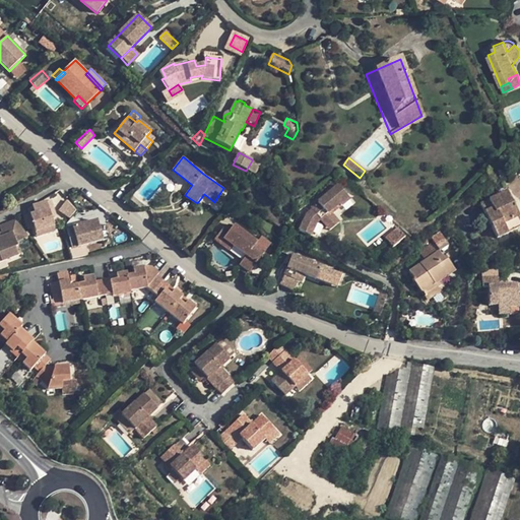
[(260,165),(252,160),(246,171),(255,175),(260,165)]
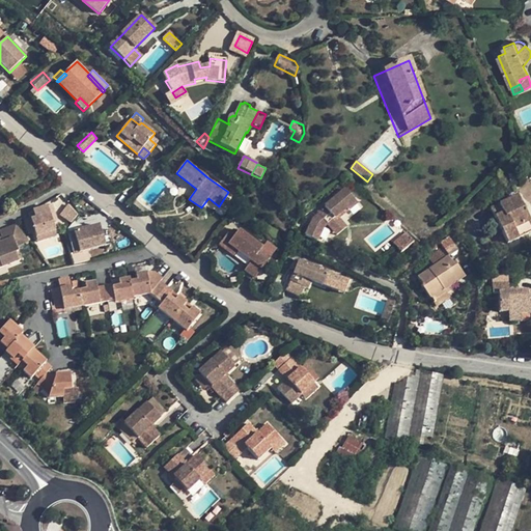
[(316,213),(318,215),(313,219),(305,235),(317,241),(324,227),(327,224),(333,231),(342,223),(338,219),(337,217),(345,208),(348,211),(357,204),(345,189),(316,213)]
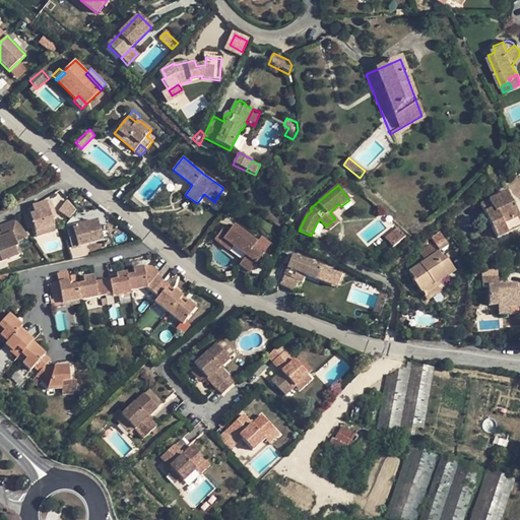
[(480,204),(497,239),(519,228),(519,218),(508,191),(480,204)]
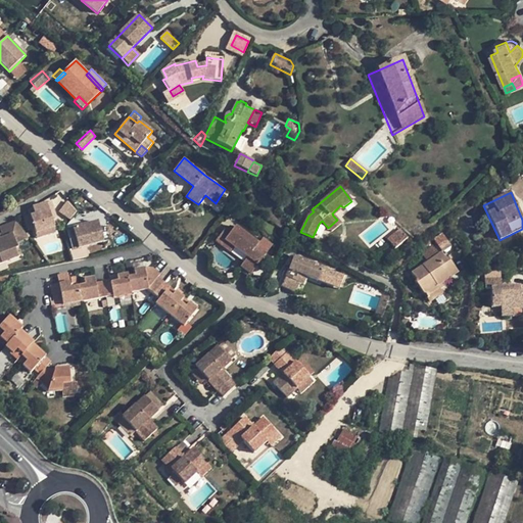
[(70,219),(78,208),(65,201),(58,211),(70,219)]
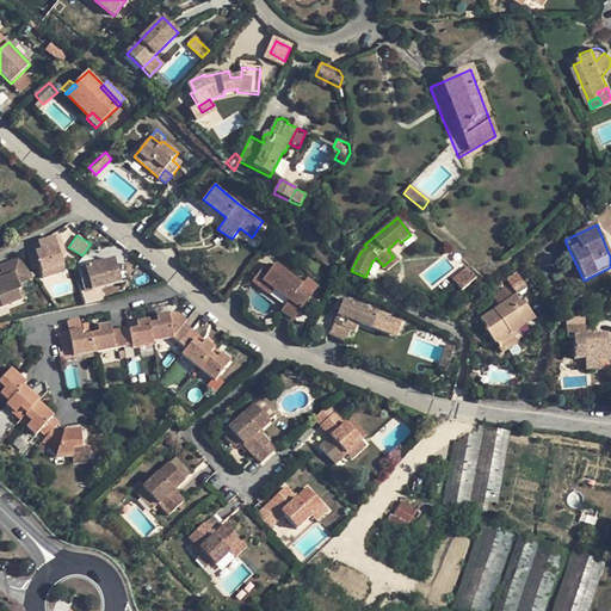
[(60,236),(38,242),(41,251),(35,253),(39,266),(42,272),(63,266),(60,255),(57,247),(62,245),(60,236)]
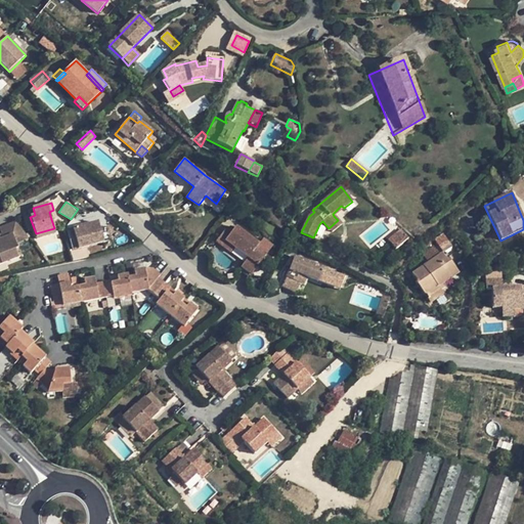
[(341,206),(333,214),(334,216),(344,208),(341,206)]
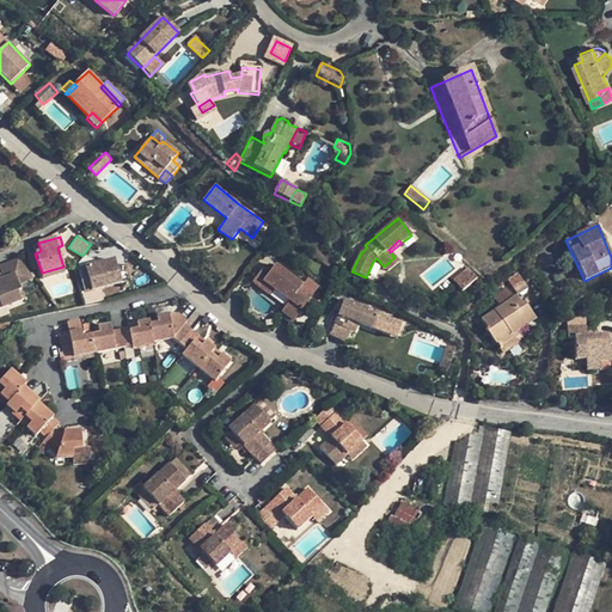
[(40,267),(35,254),(28,256),(32,269),(40,267)]
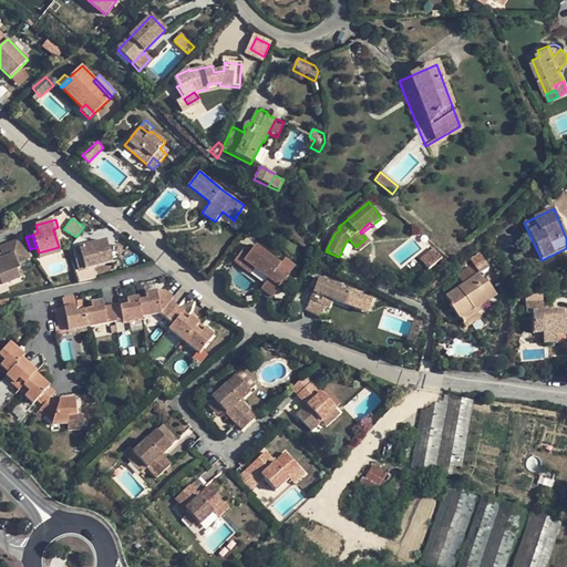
[(90,237),(80,239),(82,247),(92,244),(90,237)]
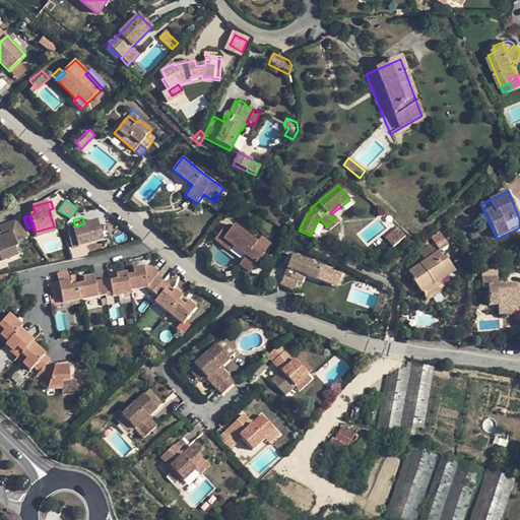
[(339,223),(335,218),(326,226),(329,231),(339,223)]
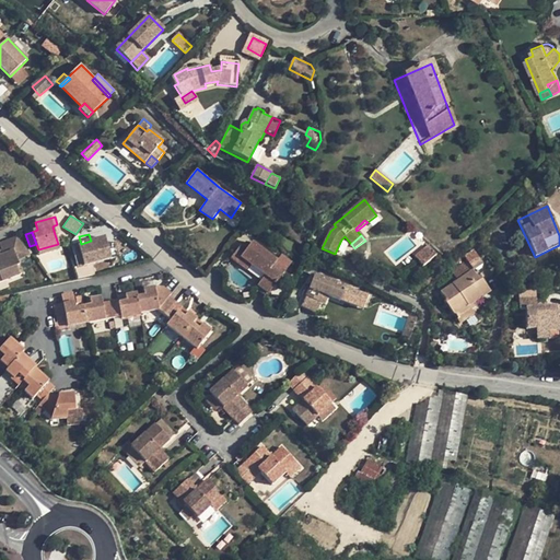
[(16,237),(0,243),(0,246),(1,251),(3,255),(13,252),(16,260),(30,255),(16,237)]
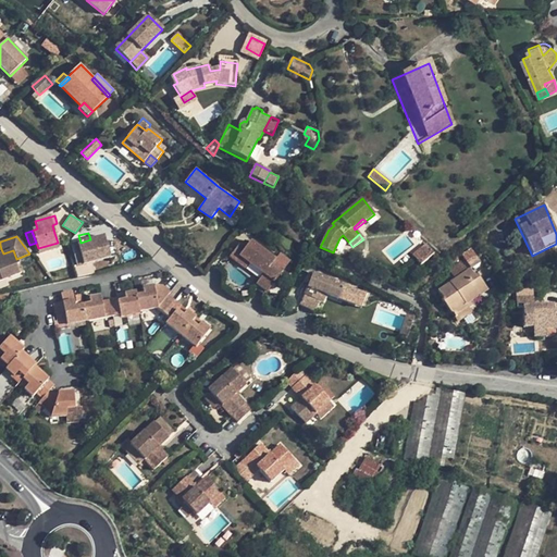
[(81,243),(71,245),(75,262),(86,259),(88,263),(118,257),(113,242),(106,244),(103,236),(90,239),(81,243)]
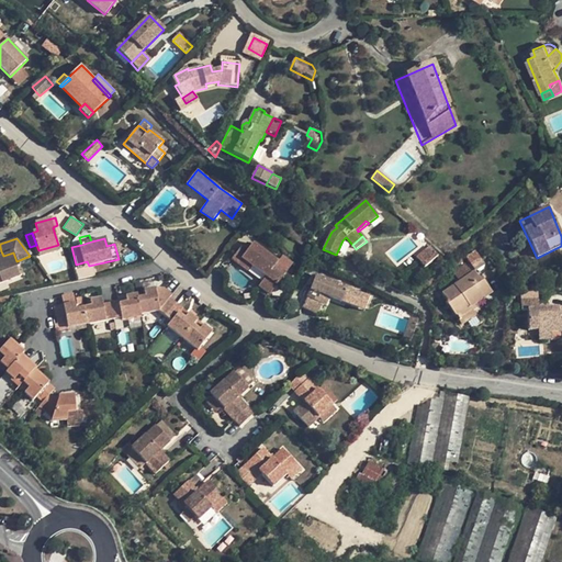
[(279,261),(254,242),(247,250),(242,246),(239,249),(245,254),(237,263),(247,271),(251,266),(266,277),(258,287),(270,294),(285,273),(276,266),(279,261)]
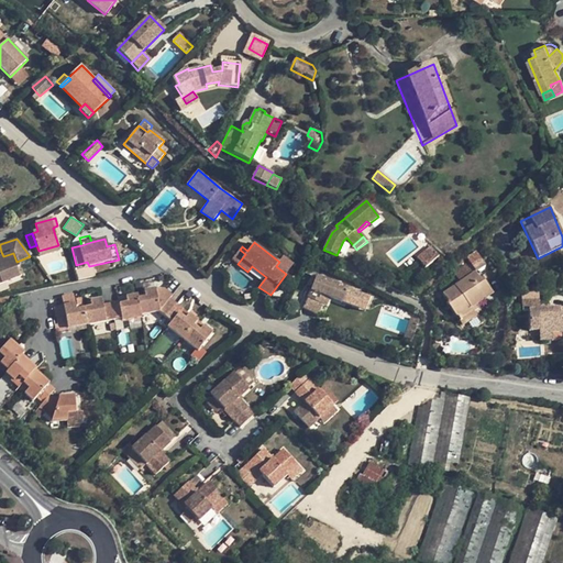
[(59,250),(58,245),(39,251),(40,256),(59,250)]
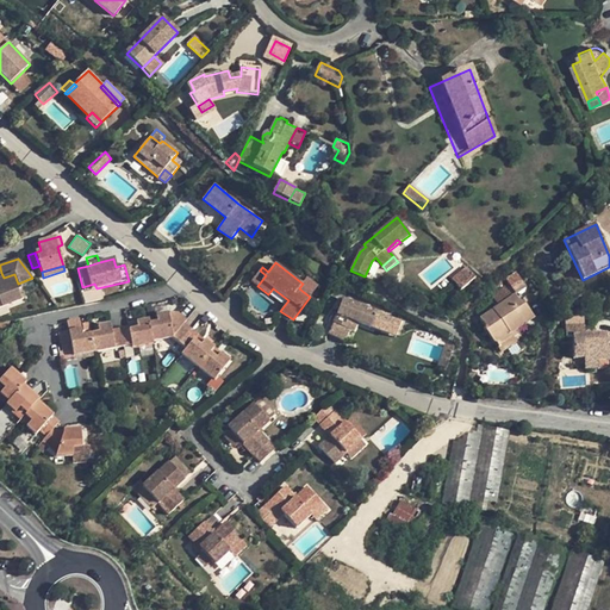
[(474,279),(465,268),(452,281),(460,291),(474,279)]
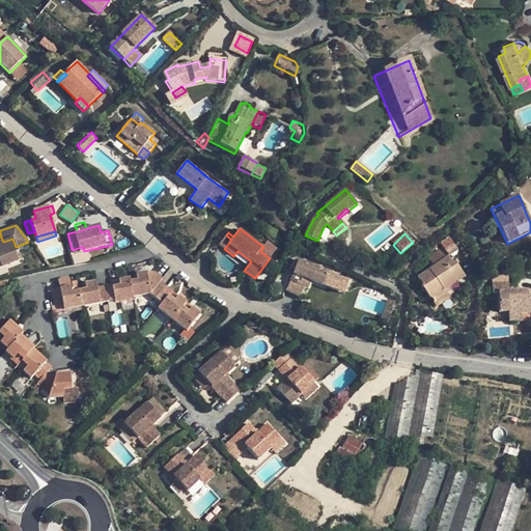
[(226,235),(219,245),(224,249),(231,240),(226,235)]
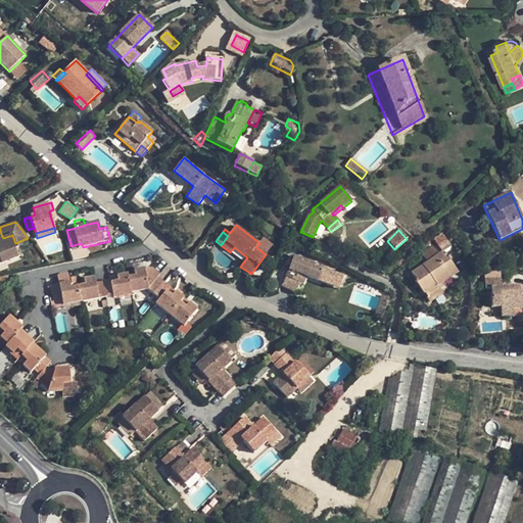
[(441,233),(433,238),(436,242),(446,240),(441,233)]
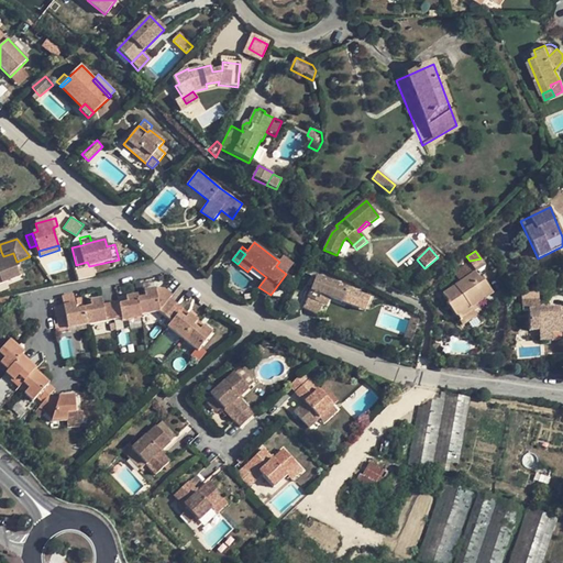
[(0,284),(1,284),(22,276),(17,262),(13,253),(3,256),(0,257),(0,284)]
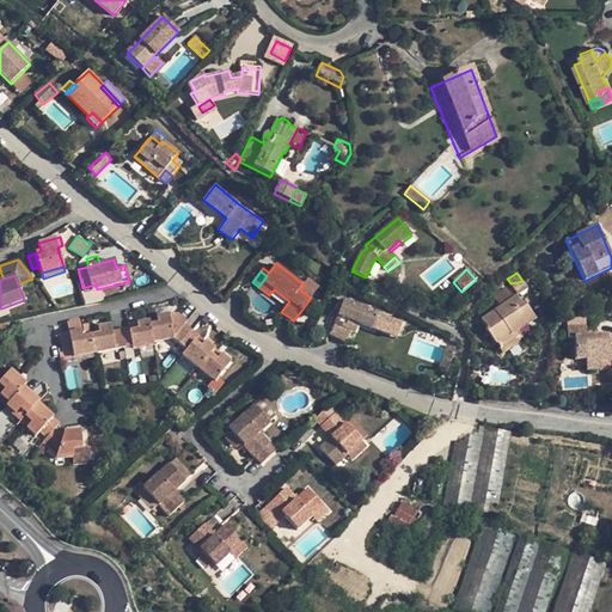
[(510,285),(494,294),(499,303),(515,293),(510,285)]
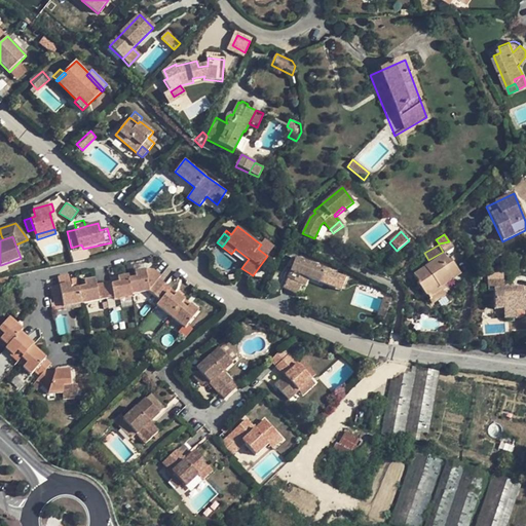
[(444,254),(414,274),(418,282),(416,283),(428,300),(442,290),(441,288),(460,274),(451,260),(449,261),(444,254)]
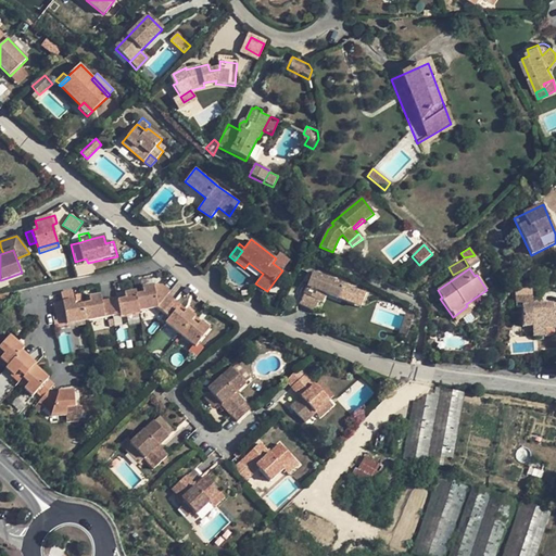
[(344,285),(312,272),(307,285),(306,286),(303,294),(300,303),(314,311),(318,302),(314,299),(318,290),(327,294),(339,299),(340,295),(352,301),(362,304),(366,294),(344,286),(344,285)]
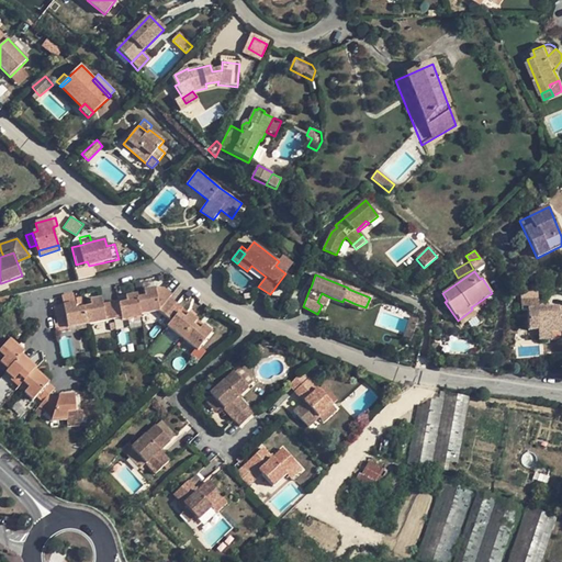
[(159,312),(155,290),(155,289),(144,291),(144,293),(145,298),(137,299),(141,315),(159,312)]
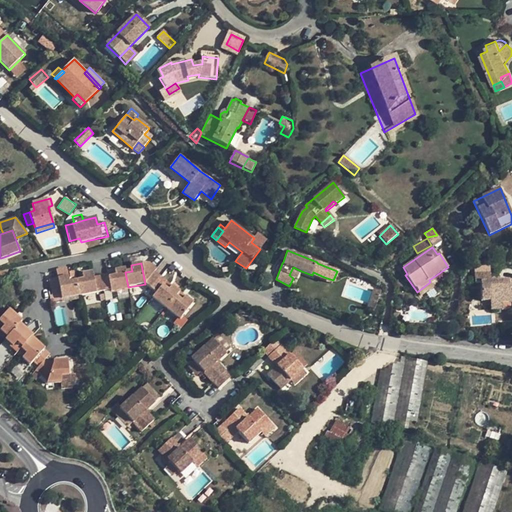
[(149,263),(141,264),(145,284),(151,289),(160,277),(154,272),(156,269),(149,263)]
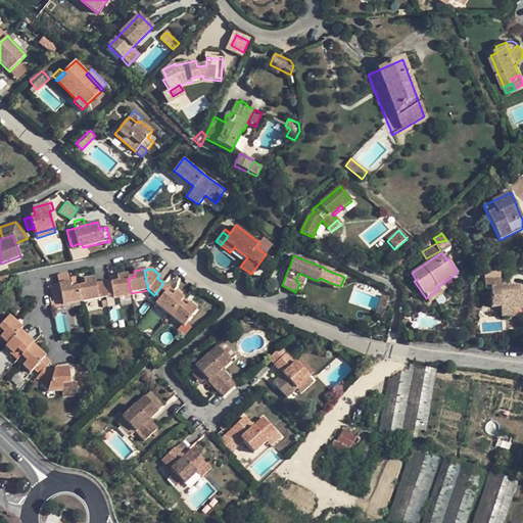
[(307,277),(299,273),(295,281),(299,284),(303,285),(307,277)]
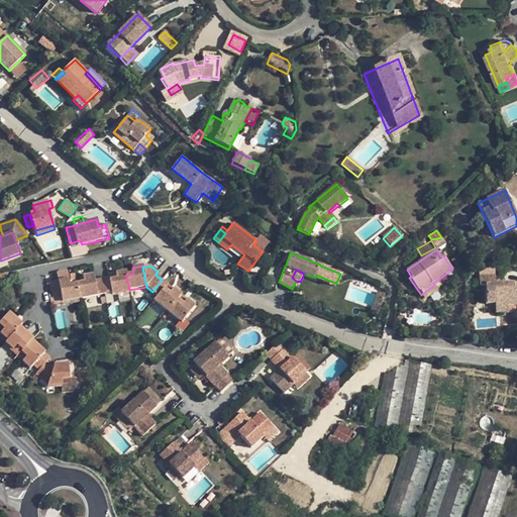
[(452,270),(438,280),(439,282),(454,272),(452,270)]
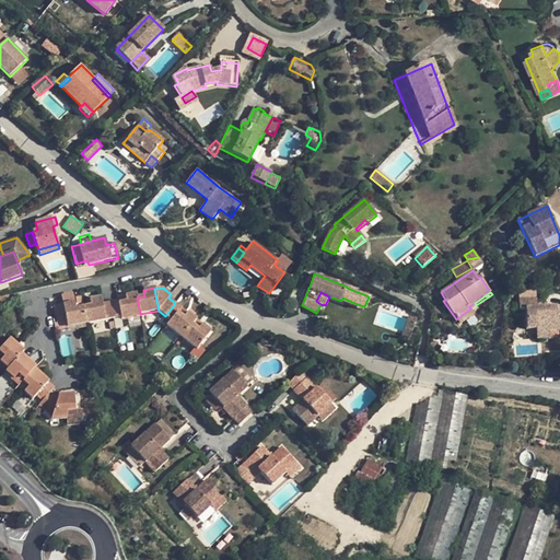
[(62,305),(55,307),(57,323),(66,321),(67,327),(86,324),(83,307),(82,304),(81,296),(76,298),(78,308),(74,310),(74,303),(72,293),(61,295),(62,305)]
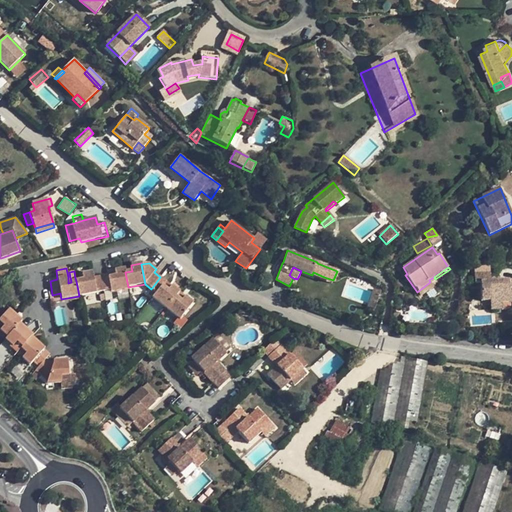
[(108,275),(100,277),(103,291),(110,290),(110,292),(128,288),(128,287),(125,272),(124,269),(114,270),(115,276),(108,278),(108,275)]
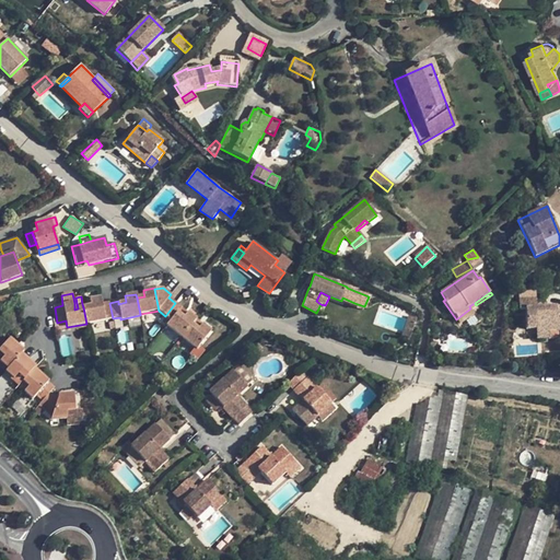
[(537,298),(518,299),(520,310),(525,310),(526,329),(536,329),(536,333),(550,331),(559,330),(559,306),(537,307),(537,298)]
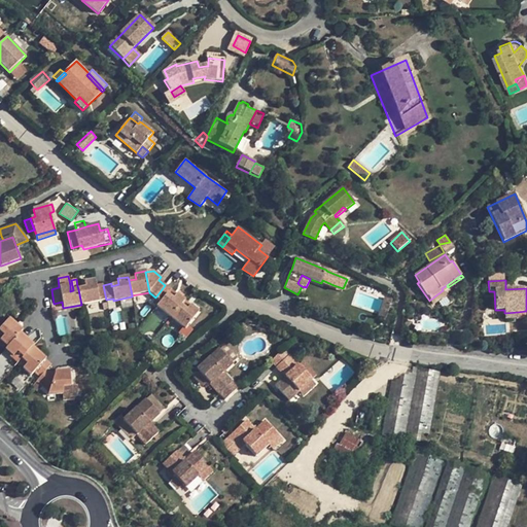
[(95,281),(84,283),(85,288),(81,289),(78,289),(81,305),(106,300),(103,285),(96,286),(95,281)]
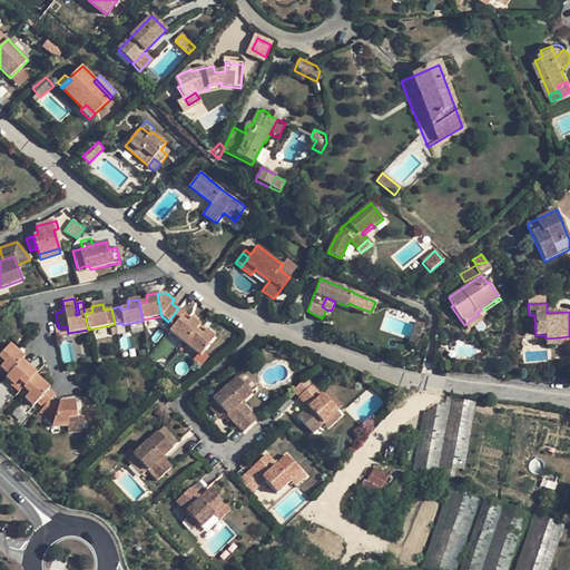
[(178,308),(168,322),(174,327),(169,332),(185,344),(199,326),(190,318),(187,324),(180,318),(184,313),(178,308)]
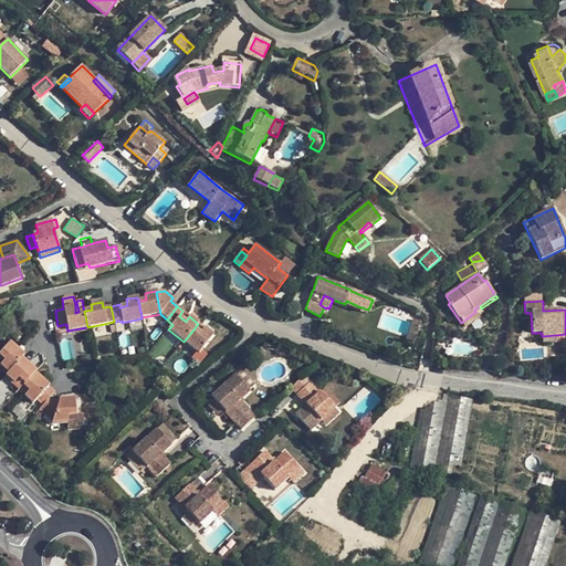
[(464,327),(479,317),(475,312),(461,323),(464,327)]
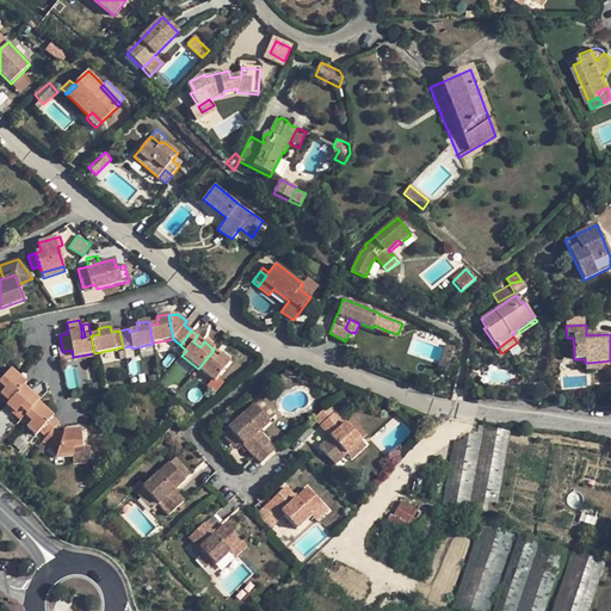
[(455,349),(445,345),(438,366),(446,370),(455,349)]
